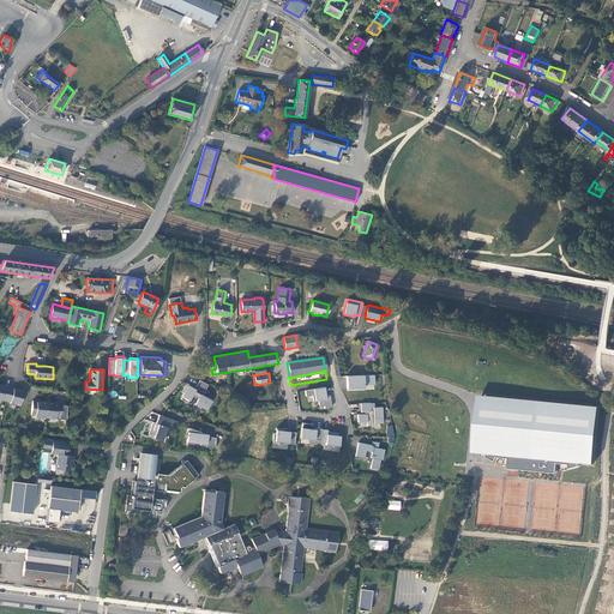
[(374,384),(374,375),(347,375),(347,391),(365,390),(365,385),(374,384)]
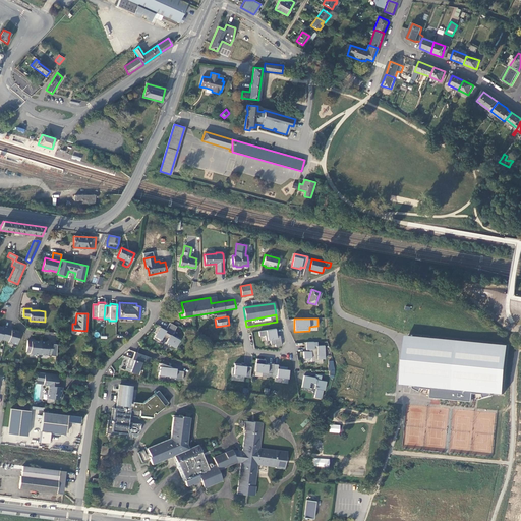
[(172,335),(176,327),(169,323),(165,331),(163,330),(163,329),(158,325),(153,333),(156,334),(153,339),(158,342),(162,335),(167,338),(165,343),(174,348),(180,339),(175,337),(174,338),(171,336),(172,335)]
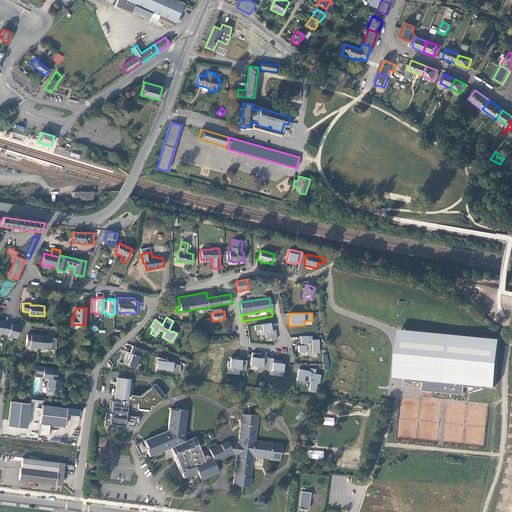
[(11,324),(7,323),(5,334),(8,335),(8,336),(16,338),(19,326),(15,325),(15,326),(11,325),(11,324)]
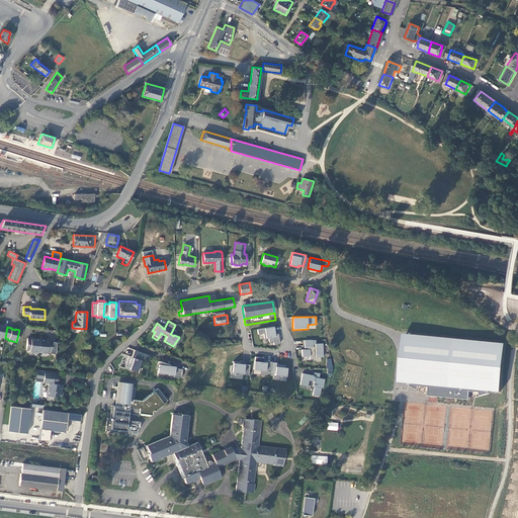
[(274,327),(256,329),(257,334),(262,333),(263,339),(268,338),(268,343),(272,342),(273,345),(278,344),(277,334),(274,334),(273,331),(274,331),(274,327)]
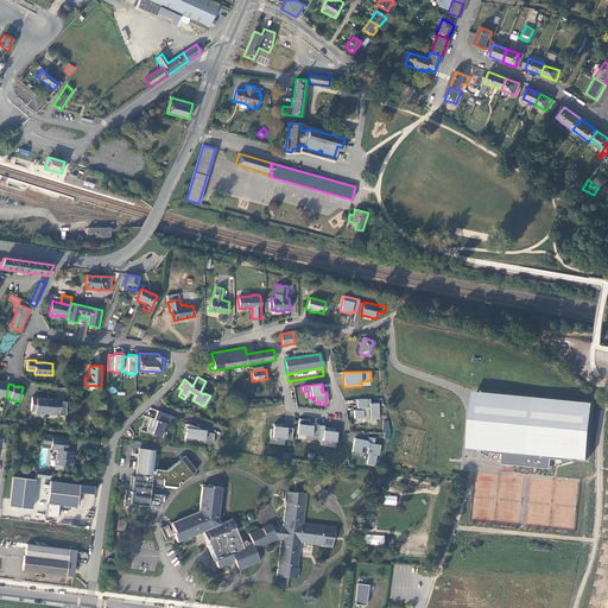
[(593,404),(476,392),(470,449),(483,450),(483,454),(498,461),(504,461),(504,464),(552,469),(552,466),(558,467),(575,462),(575,458),(587,460),(593,404)]
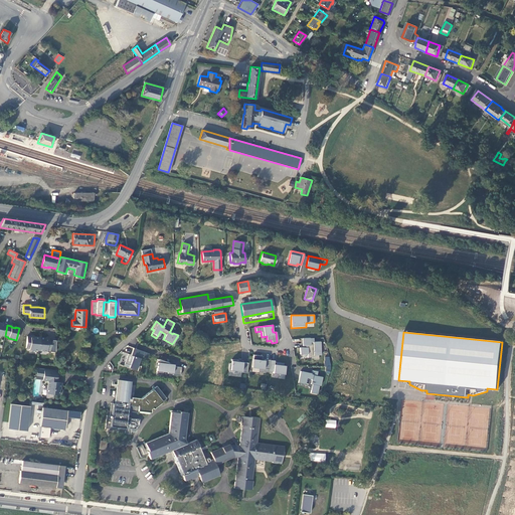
[(29,350),(38,350),(39,338),(35,337),(35,338),(31,338),(31,337),(27,336),(26,348),(29,348),(29,350)]
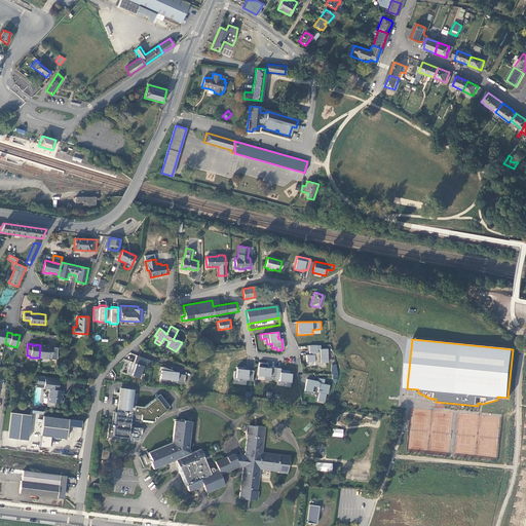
[(40,345),(39,358),(47,359),(48,358),(51,358),(53,346),(49,345),(48,347),(44,346),(44,345),(40,345)]
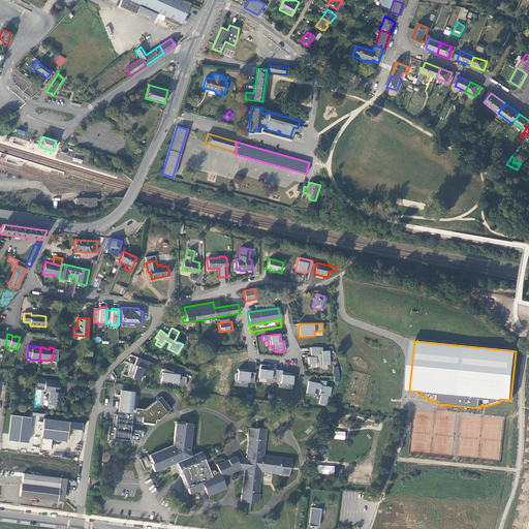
[(319,351),(318,347),(310,347),(311,354),(314,354),(314,356),(308,356),(308,364),(316,364),(316,367),(322,367),(322,369),(327,369),(327,365),(330,365),(330,350),(322,351),(319,351)]
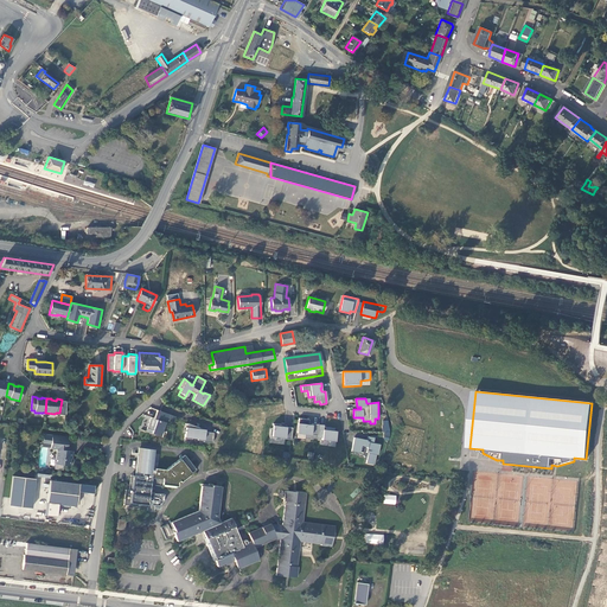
[(140,430),(161,438),(170,414),(157,410),(154,419),(145,417),(140,430)]
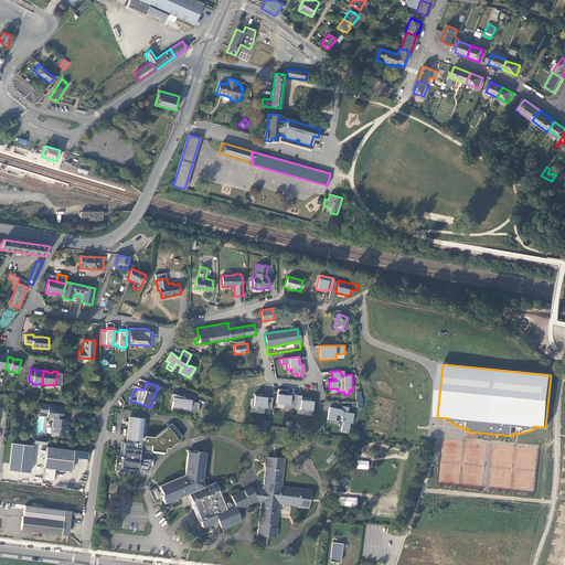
[(288,407),(294,408),(294,407),(296,395),(289,394),(289,395),(286,395),(287,394),(287,391),(277,388),(276,403),(283,404),(281,407),(288,408),(288,407)]
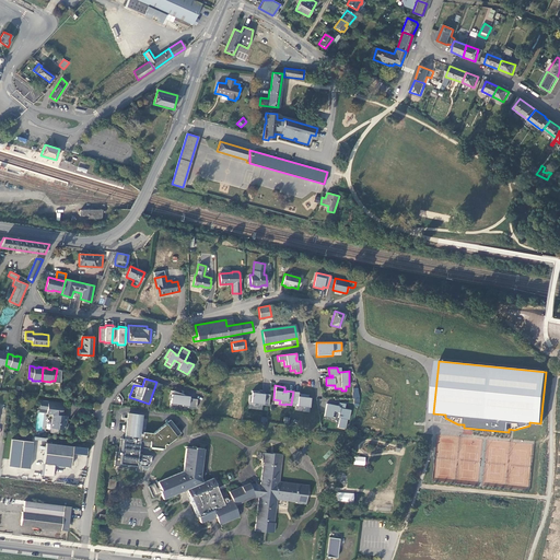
[(181,393),(173,391),(173,396),(170,395),(168,398),(170,399),(170,404),(176,405),(176,403),(182,404),(182,406),(187,406),(187,407),(195,408),(196,398),(188,398),(188,396),(181,395),(181,393)]
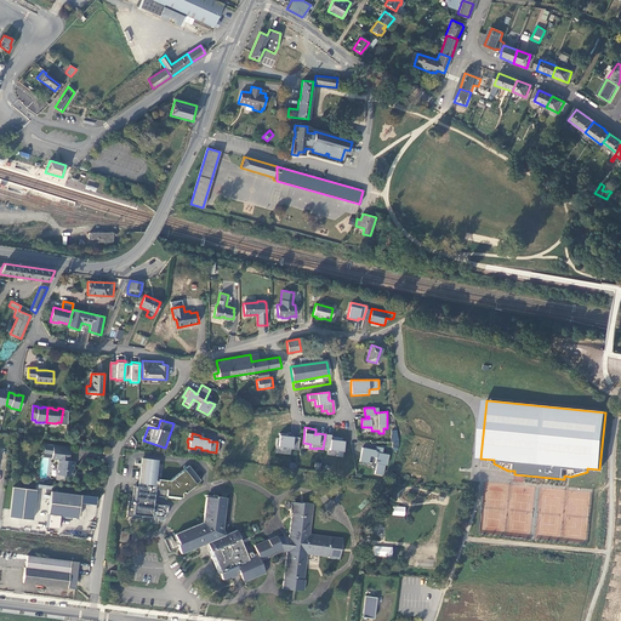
[(325,434),(323,448),(329,448),(328,450),(335,450),(335,456),(341,457),(343,440),(341,440),(341,438),(336,437),(335,440),(331,439),(330,439),(330,434),(325,434)]
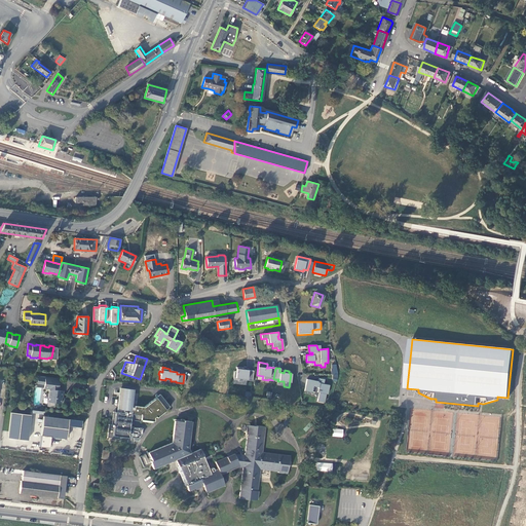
[(235,379),(254,380),(254,370),(235,369),(235,379)]
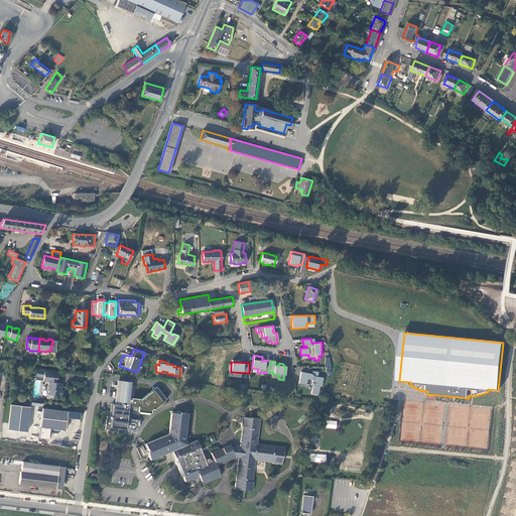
[(57,373),(37,371),(37,376),(43,377),(43,382),(48,382),(46,394),(59,396),(60,384),(56,383),(57,373)]
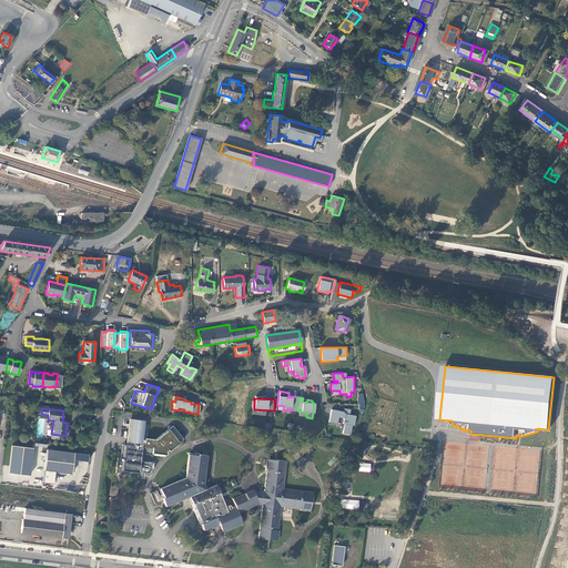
[(328,422),(336,424),(337,417),(343,418),(342,423),(344,424),(342,433),(350,435),(352,425),(353,426),(355,416),(350,414),(350,409),(344,408),(343,412),(331,408),(328,422)]
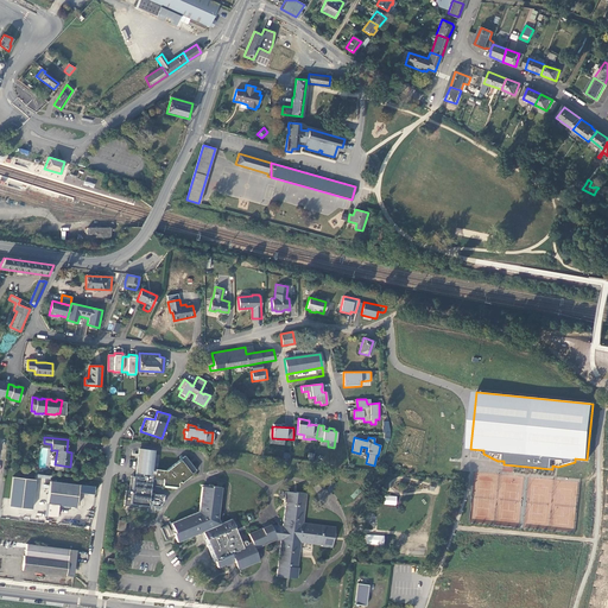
[(139,448),(138,454),(138,456),(137,473),(141,473),(140,476),(133,476),(131,491),(130,491),(130,493),(131,493),(130,504),(147,505),(146,511),(153,512),(154,506),(160,507),(160,505),(163,502),(164,494),(159,494),(159,496),(153,495),(153,494),(149,493),(150,483),(177,486),(177,482),(179,481),(179,482),(196,470),(184,455),(165,470),(154,469),(153,470),(151,470),(153,450),(139,448)]
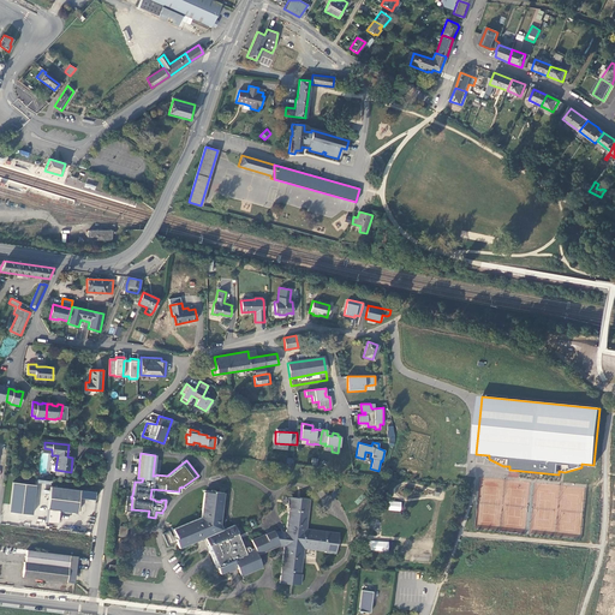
[(135,482),(131,481),(130,496),(126,496),(125,511),(148,514),(149,511),(131,509),(132,499),(131,499),(131,496),(132,496),(135,482)]
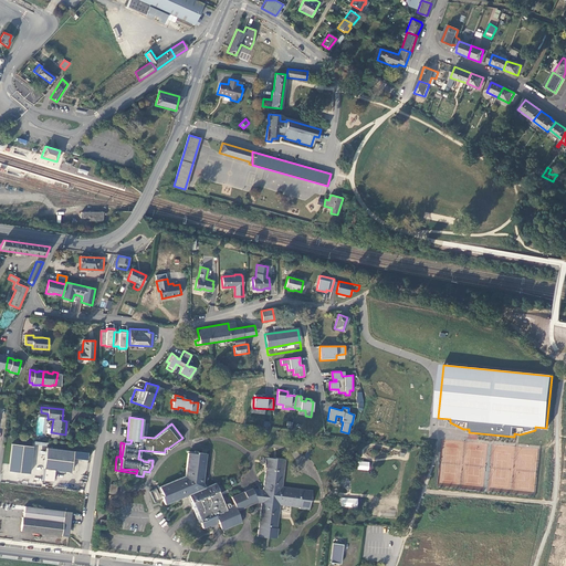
[(33,446),(12,443),(9,471),(29,473),(33,446)]
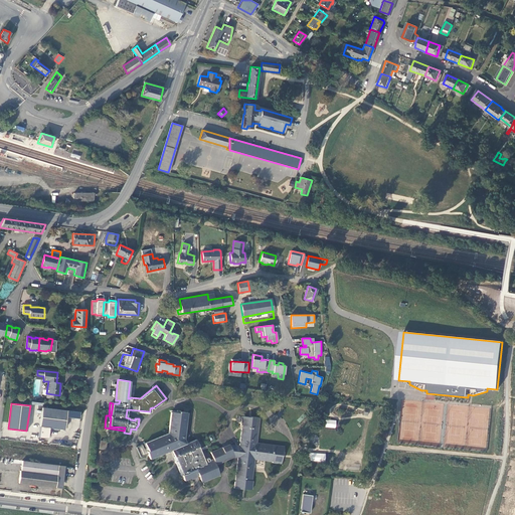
[(66,410),(42,407),(40,426),(64,430),(66,410)]
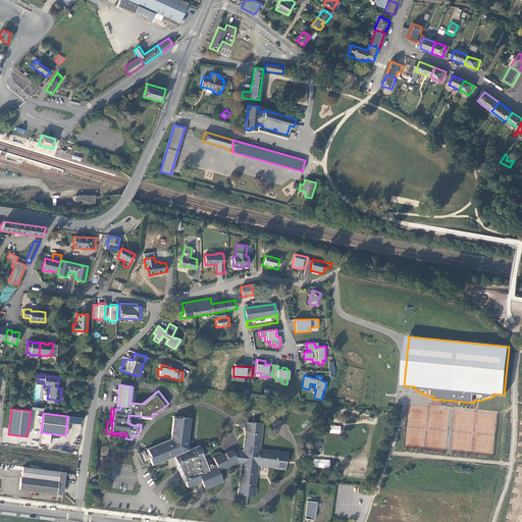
[(149,458),(152,466),(173,456),(176,462),(177,462),(186,481),(185,482),(187,487),(201,481),(204,489),(223,481),(219,471),(239,463),(242,463),(238,494),(247,496),(247,494),(255,496),(256,487),(256,486),(258,465),(276,468),(276,469),(284,470),(285,461),(286,461),(288,451),(261,448),(263,423),(255,421),(255,422),(246,421),(244,430),(245,430),(243,451),(232,450),(213,458),(216,464),(208,468),(201,452),(202,452),(199,445),(189,450),(187,444),(190,418),(181,417),(181,418),(173,418),(170,438),(147,449),(150,457),(149,458)]
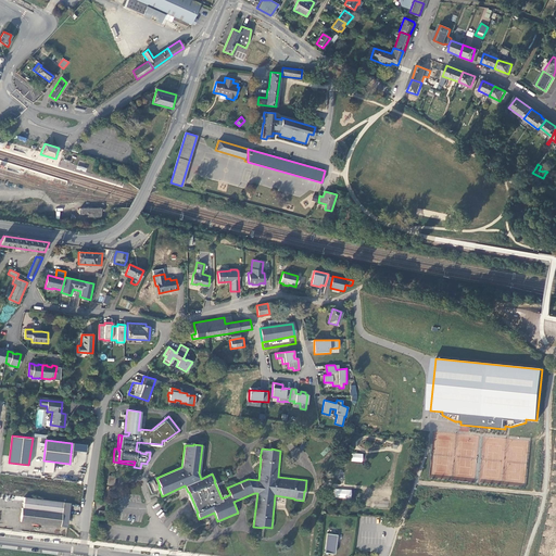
[(364,454),(352,453),(351,462),(363,463),(364,454)]
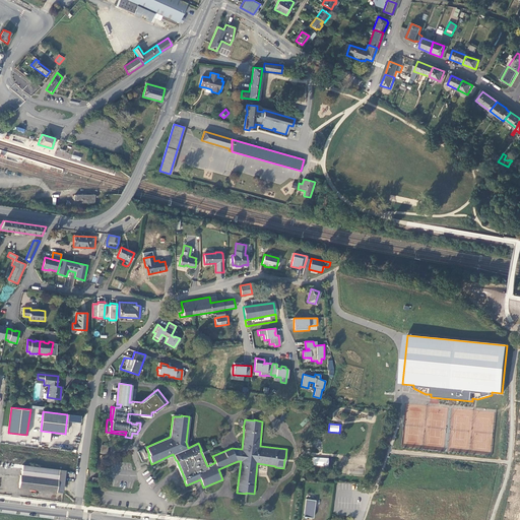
[(144,448),(137,451),(142,461),(148,458),(144,448)]
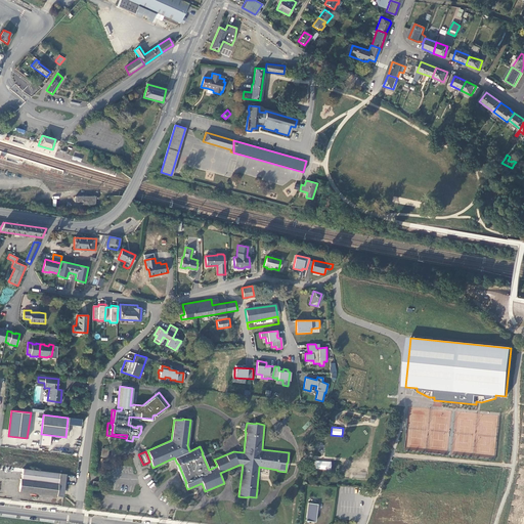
[(315,469),(332,470),(332,461),(315,461),(315,469)]
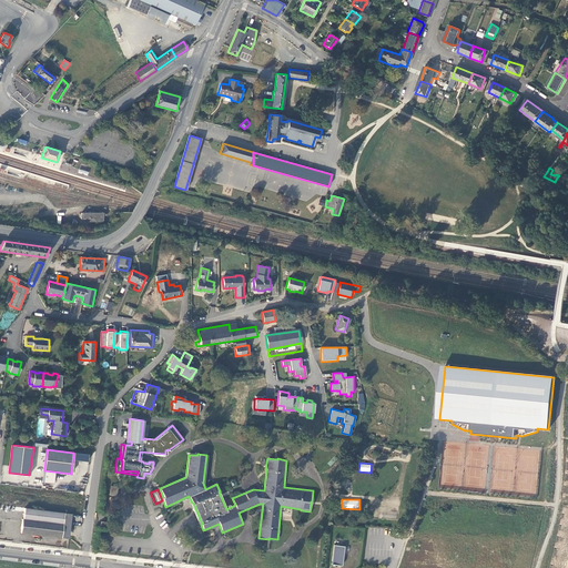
[(22,519),(20,528),(24,533),(61,537),(64,513),(24,508),(23,519),(22,519)]
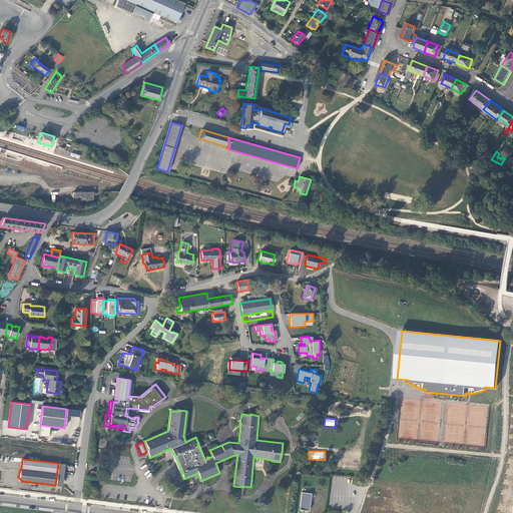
[(310,510),(312,493),(303,492),(301,509),(310,510)]
